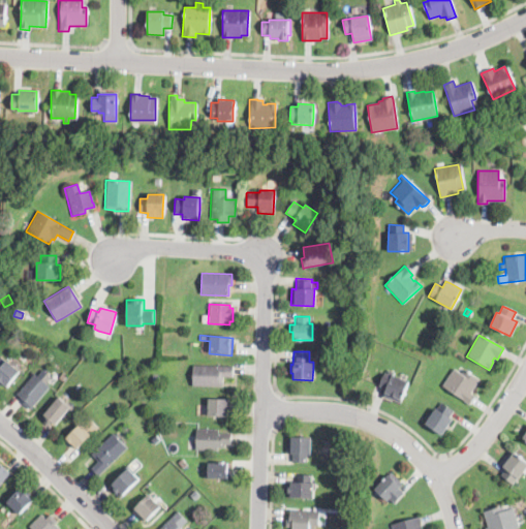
[(17,374),(10,382),(7,387),(1,382),(0,383),(0,358),(19,372),(17,374)]
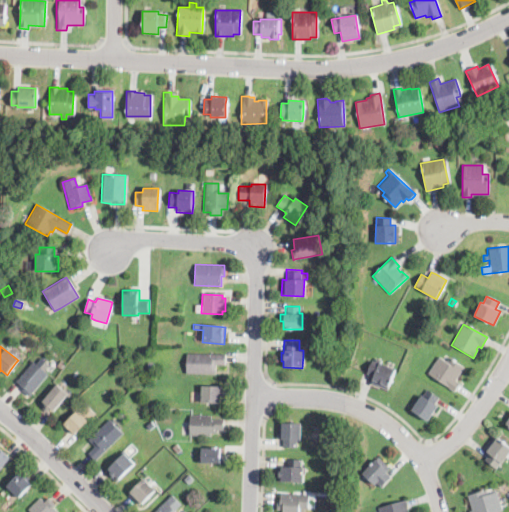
[(224,365),(215,365),(215,374),(185,373),(186,354),(224,354),(224,365)]
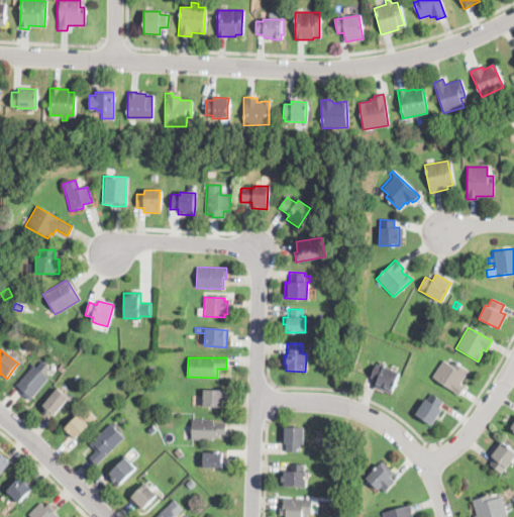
[(390,366),(393,368),(392,370),(401,374),(391,393),(375,385),(376,381),(369,377),(375,365),(377,367),(380,360),(390,366)]
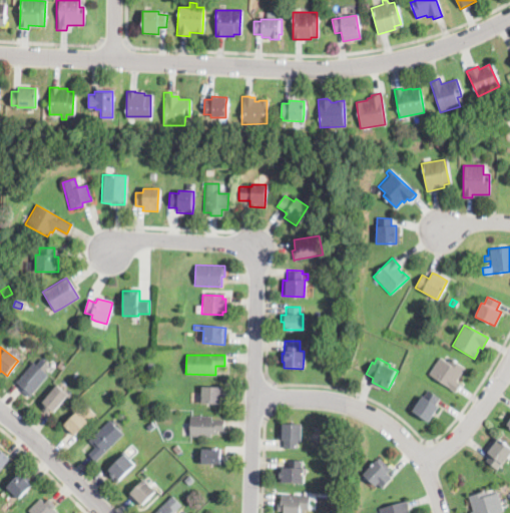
[(441,359),(446,363),(449,358),(464,368),(455,381),(460,384),(455,392),(428,375),(439,358),(441,359)]
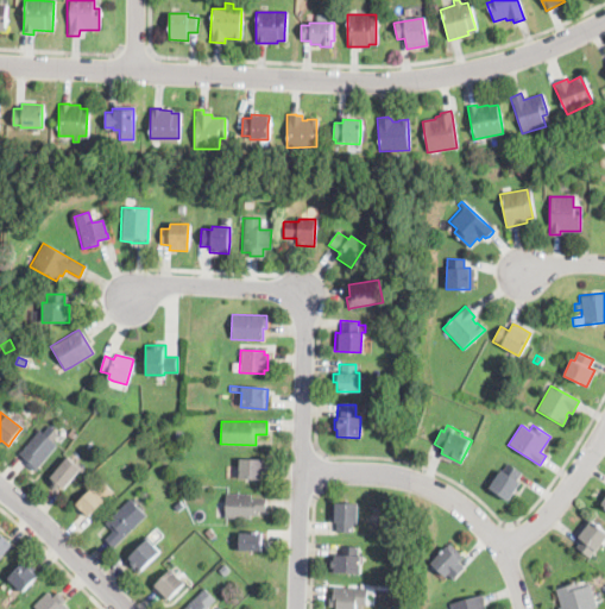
[(75,429),(70,437),(65,434),(70,426),(75,429)]
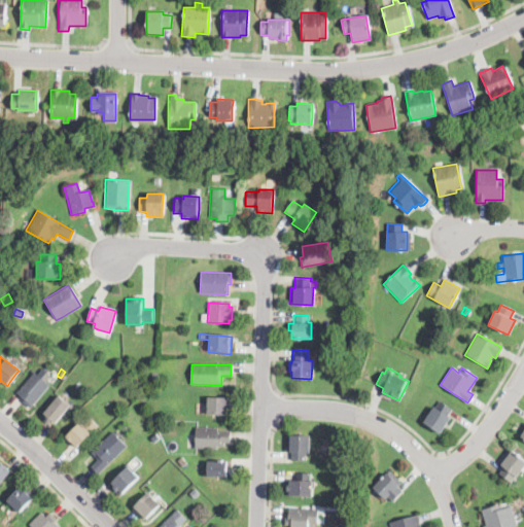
[(30,408),(29,409),(22,402),(24,399),(15,393),(33,373),(48,385),(30,408)]
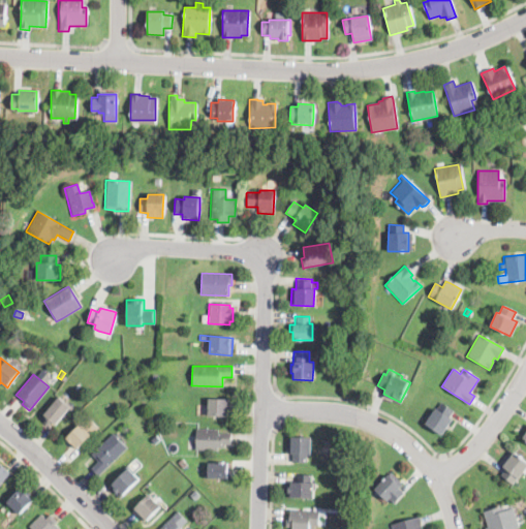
[(67,410),(56,425),(55,426),(51,422),(48,426),(42,423),(47,417),(43,414),(47,410),(57,398),(69,408),(67,410)]
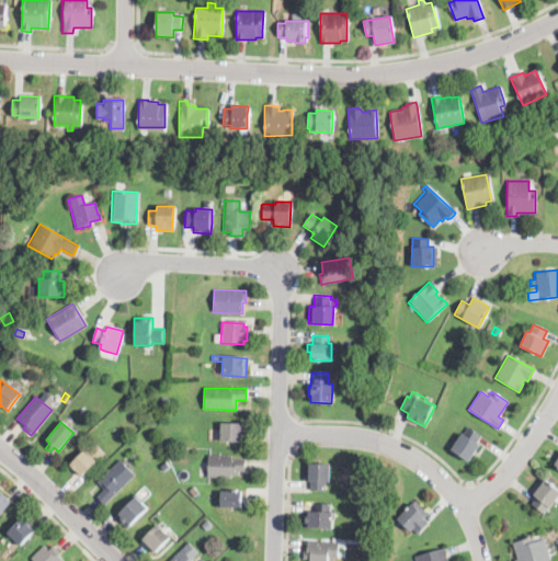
[(242,436),(242,442),(220,442),(220,430),(220,423),(242,424),(242,436)]
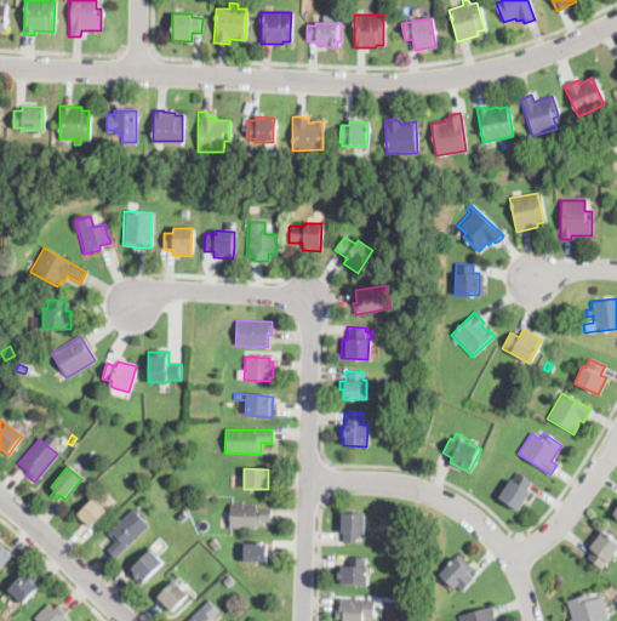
[(520,510),(518,512),(500,499),(518,473),(531,484),(527,490),(532,494),(520,510)]
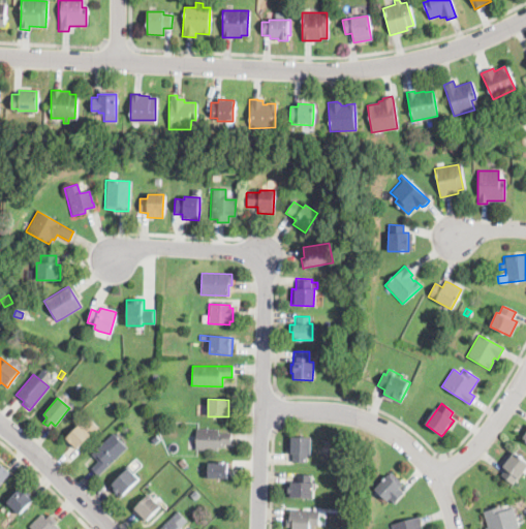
[(87,418),(97,428),(76,450),(64,439),(79,425),(81,426),(87,418)]
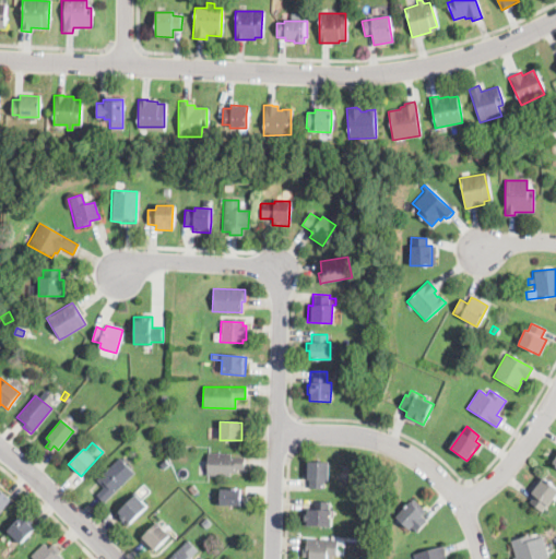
[(243,462),(243,470),(236,470),(236,473),(229,472),(228,476),(205,475),(205,474),(196,474),(196,470),(197,465),(205,465),(206,453),(229,454),(229,458),(244,459),(243,462)]
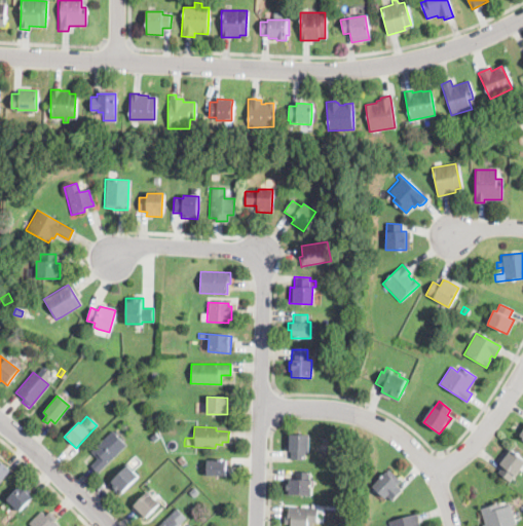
[(99,472),(97,474),(89,465),(97,459),(89,452),(111,431),(125,446),(99,472)]
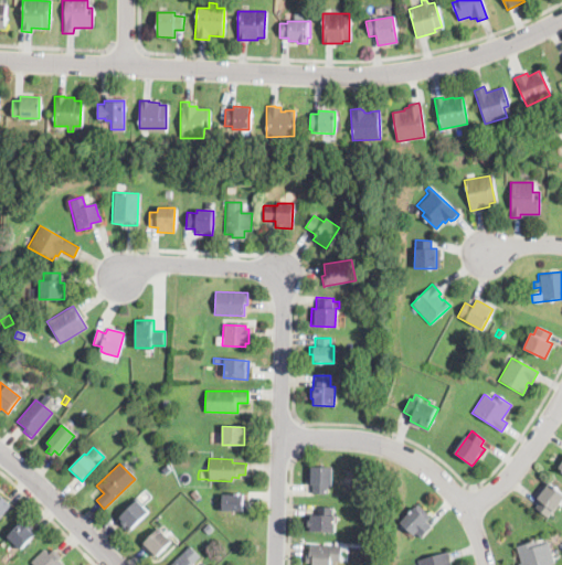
[(331,483),(331,484),(326,484),(326,493),(310,493),(310,484),(307,484),(307,468),(331,468),(331,483)]
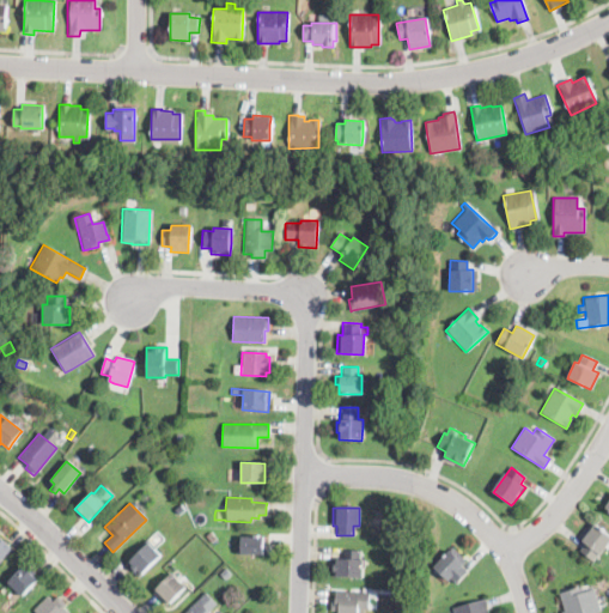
[(608,541),(594,560),(580,550),(585,544),(580,539),(594,522),(608,534),(608,541)]
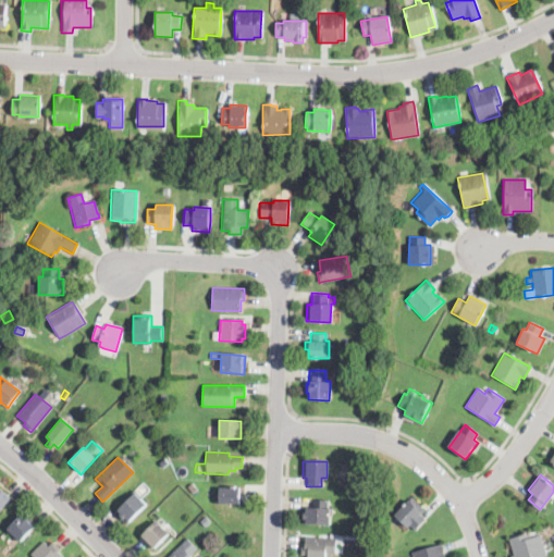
[(219,504),(216,504),(216,499),(219,499),(218,489),(239,489),(241,490),(241,504),(219,504)]
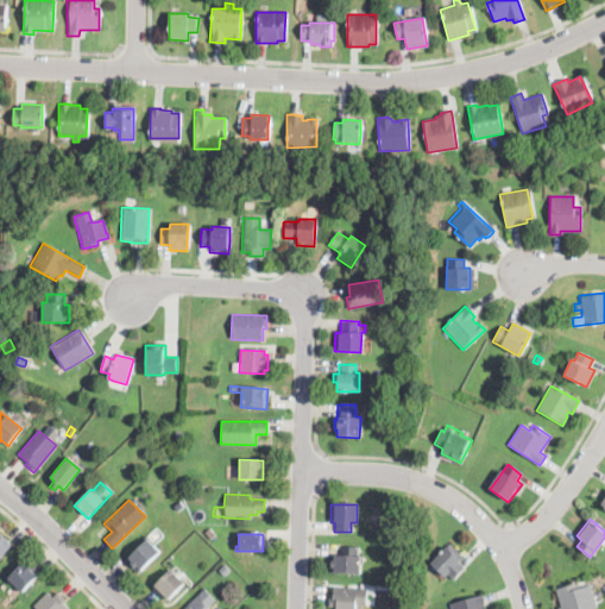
[(2,553),(0,556),(0,537),(10,545),(2,553)]
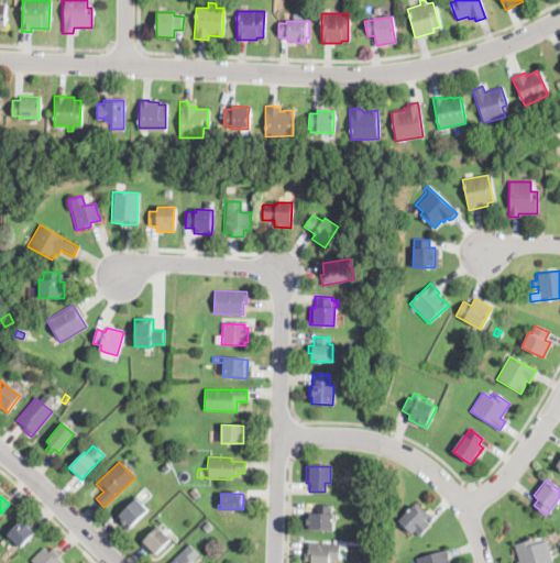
[(128,529),(125,531),(114,519),(138,499),(149,511),(128,529)]
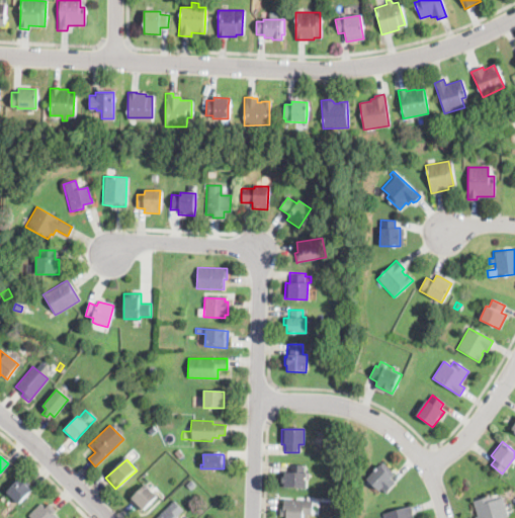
[(390,489),(385,494),(367,479),(380,463),(394,475),(390,479),(394,483),(390,489)]
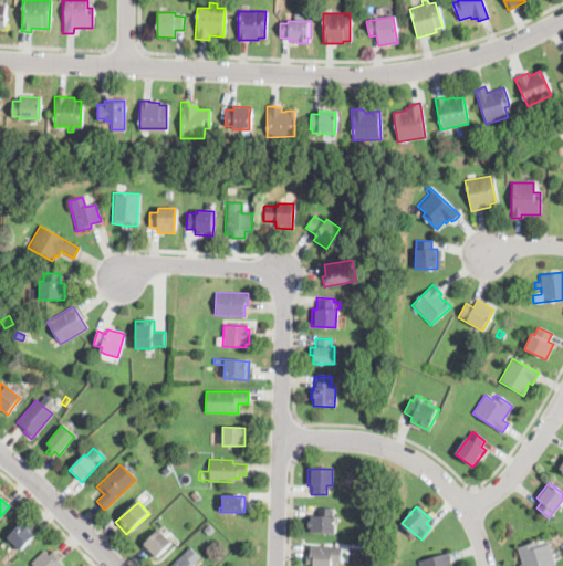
[(332,511),(332,516),(332,519),(333,519),(332,533),(303,532),(303,516),(316,516),(318,507),(332,509),(332,511)]
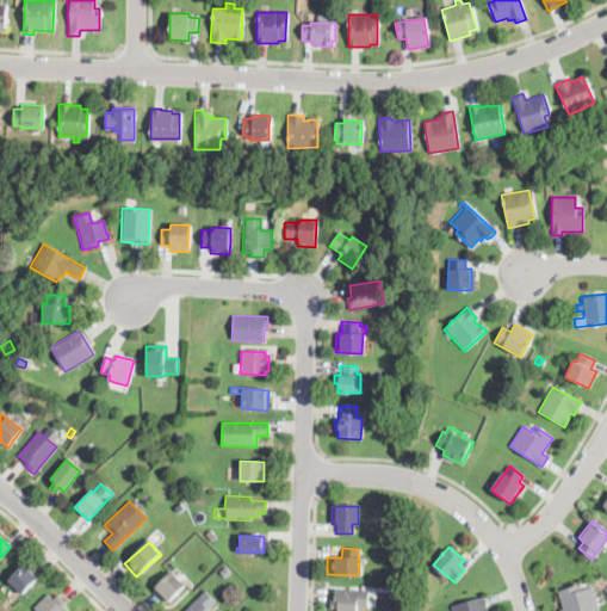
[(35,580),(30,586),(20,593),(11,584),(8,586),(5,582),(26,562),(35,572),(32,574),(37,579),(35,580)]
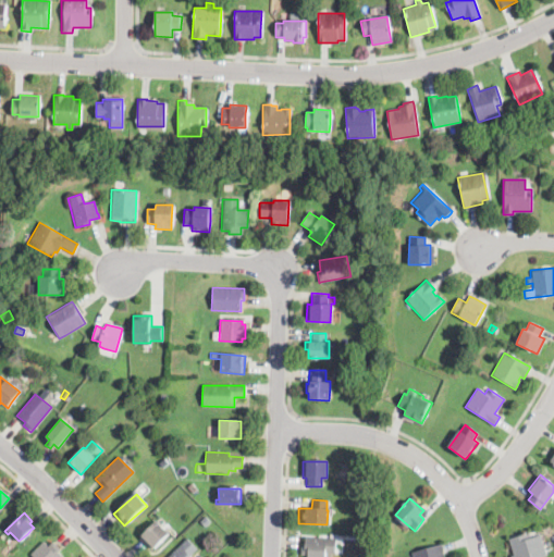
[(206,524),(204,527),(198,521),(204,517),(209,522),(206,524)]
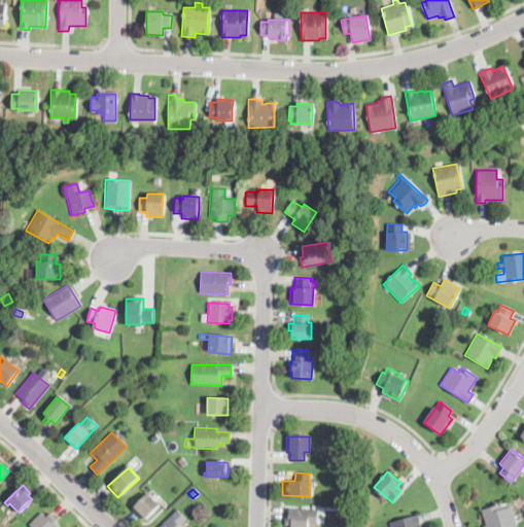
[(155,511),(144,523),(131,511),(136,505),(147,494),(160,506),(155,511)]
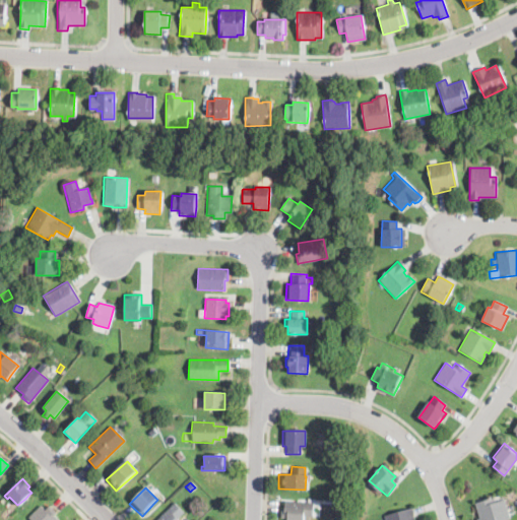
[(494,497),(495,502),(504,499),(509,518),(501,519),(475,519),(475,518),(477,518),(472,503),(494,497)]
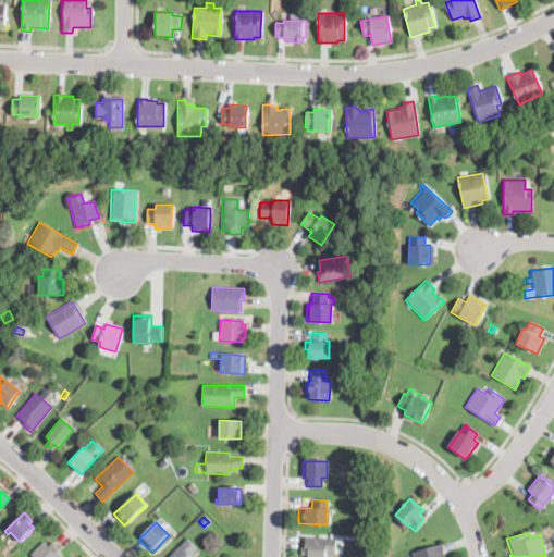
[(334,541),(334,546),(333,553),(324,553),(324,556),(306,556),(306,555),(299,555),(300,543),(303,544),(304,536),(334,539),(334,541)]
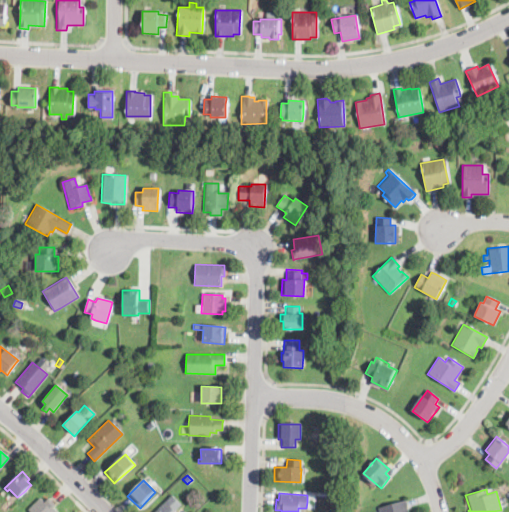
[(154,511),(171,495),(180,505),(174,511),(175,511),(154,511)]
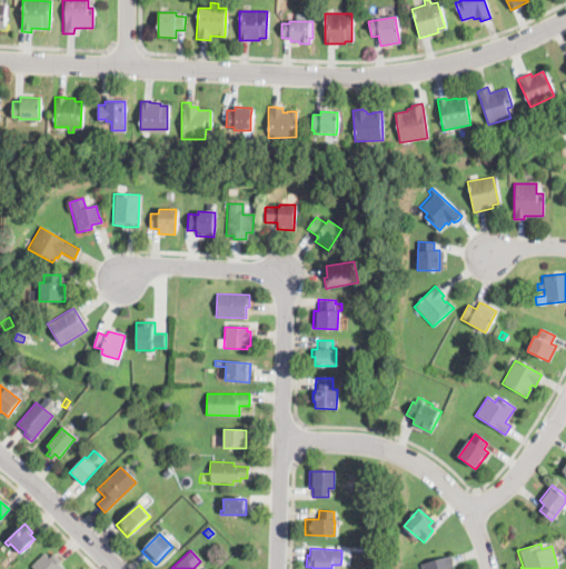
[(55,556),(61,562),(58,565),(62,568),(31,568),(30,567),(43,553),(48,558),(52,553),(55,556)]
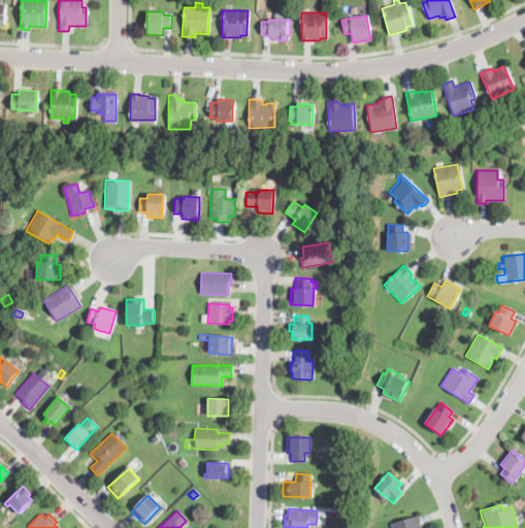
[(389,527),(389,525),(415,517),(419,527),(389,527)]
